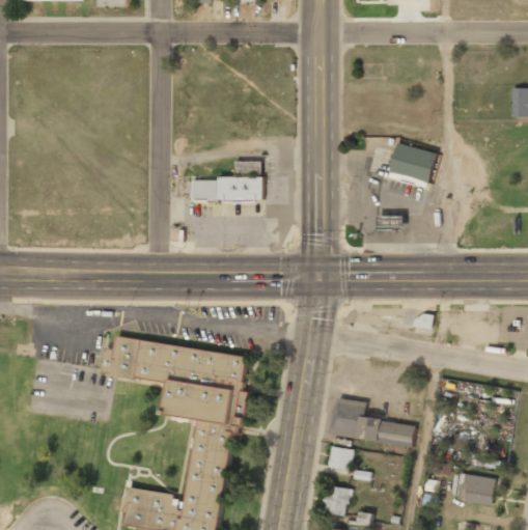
[(527,87),(510,87),(510,115),(527,115),(527,87)]
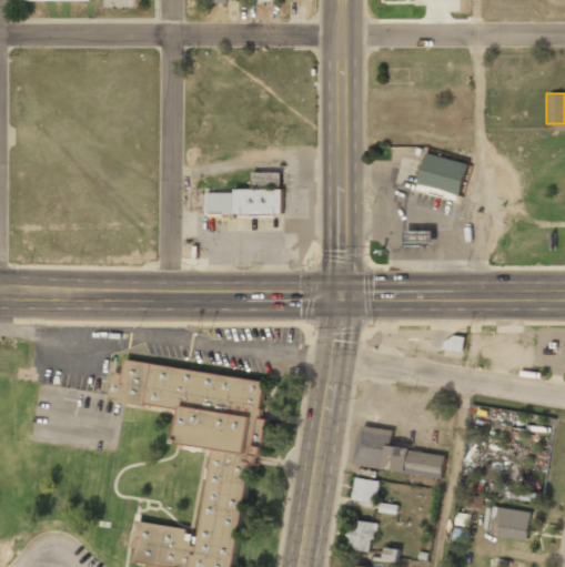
[(457,199),(465,162),(422,153),(414,190),(457,199)]
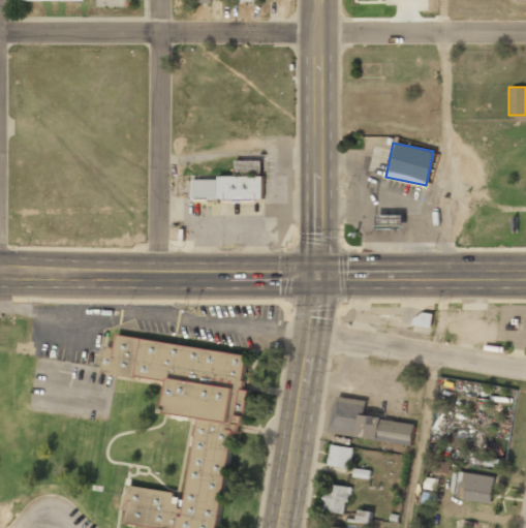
[(260,174),(259,174),(259,161),(234,161),(234,178),(188,178),(188,200),(260,200),(260,174)]
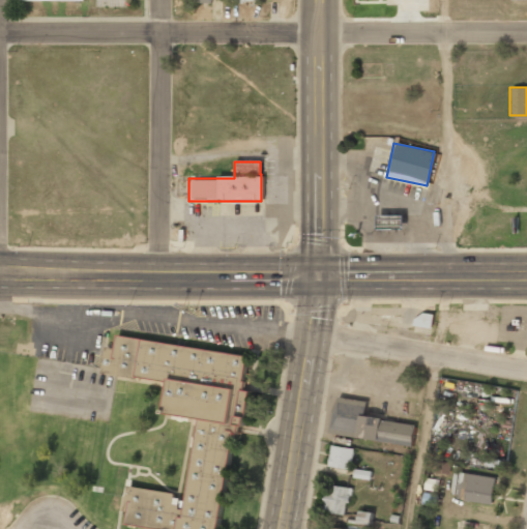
[(375,228),(400,228),(400,215),(375,215),(375,228)]
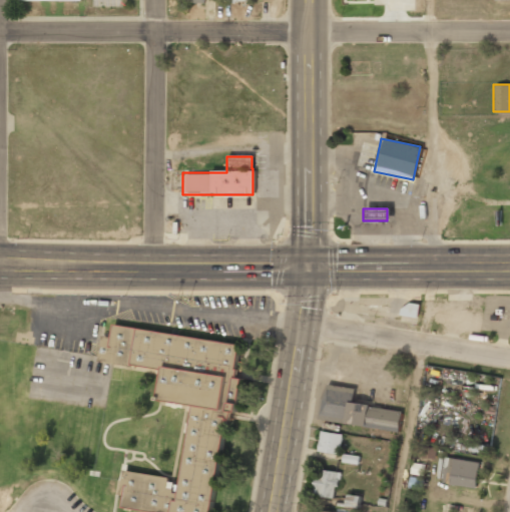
[(417,305),(400,302),(398,314),(415,317),(417,305)]
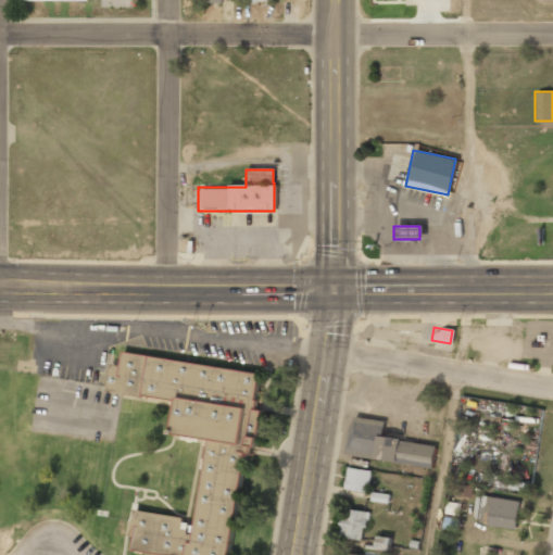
[(110,363),(105,390),(140,395),(140,393),(176,400),(171,431),(208,437),(193,526),(185,525),(185,522),(179,521),(180,517),(133,509),(128,534),(132,535),(129,549),(170,554),(226,554),(242,453),(247,453),(248,446),(254,448),(261,408),(254,408),(256,399),(253,399),(258,374),(121,351),(118,365),(110,363)]
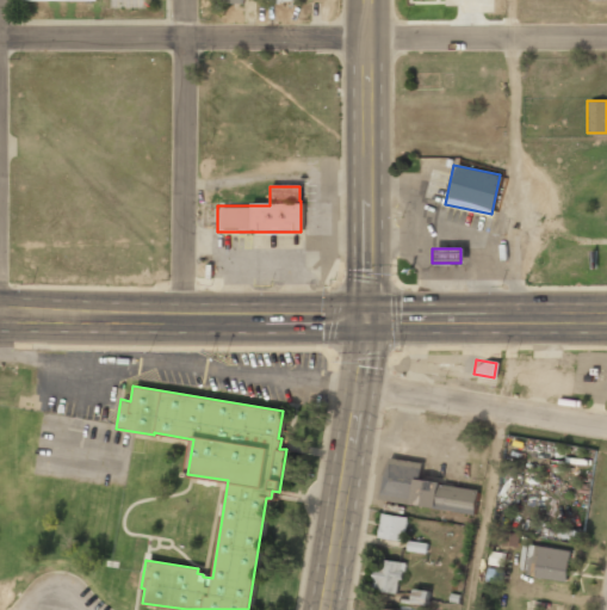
[(476,488),(417,480),(420,461),(383,456),(377,499),(472,512),(476,488)]
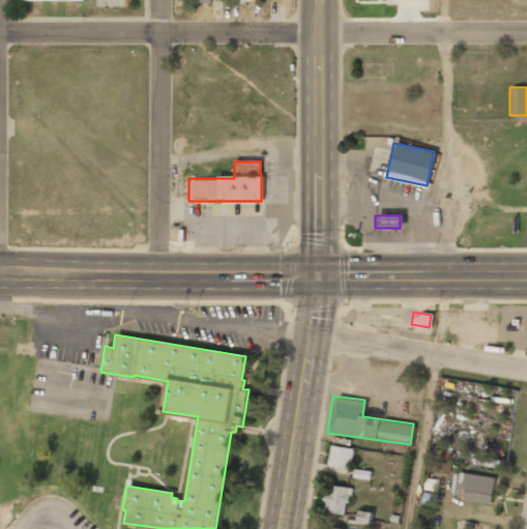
[(349,468),(351,446),(328,445),(326,466),(349,468)]
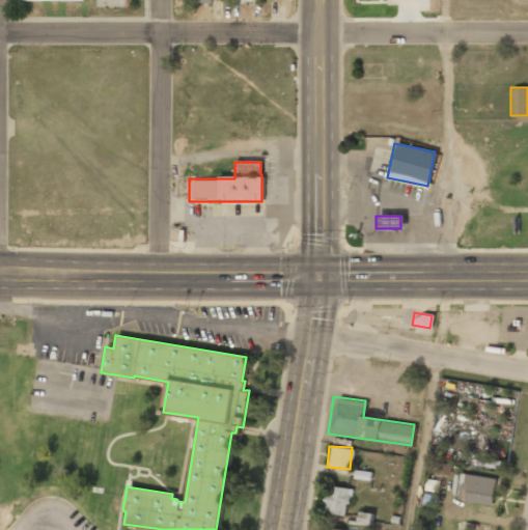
[(464,494),(463,501),(490,504),(494,478),(460,474),(456,493),(464,494)]
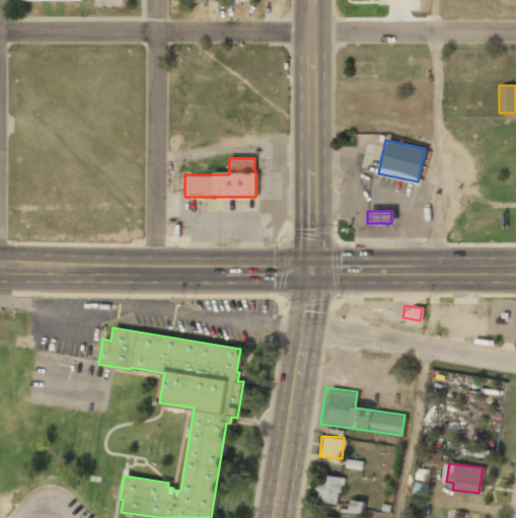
[(338,503),(341,476),(323,474),(323,482),(316,482),(314,501),(338,503)]
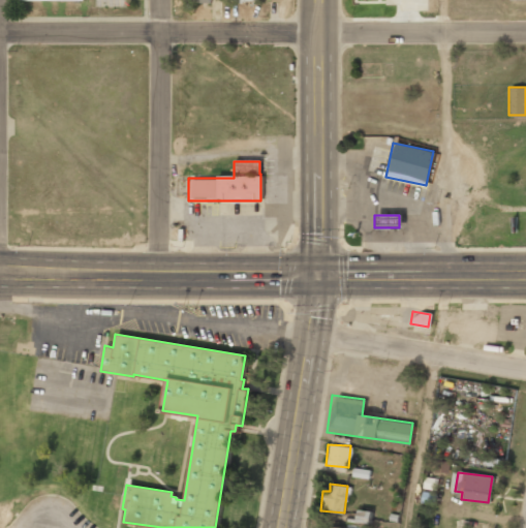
[(356,521),(368,523),(370,510),(357,509),(356,521)]
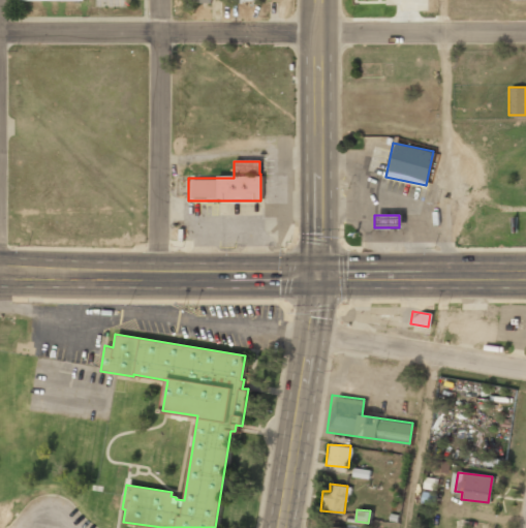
All buildings are outlined.
